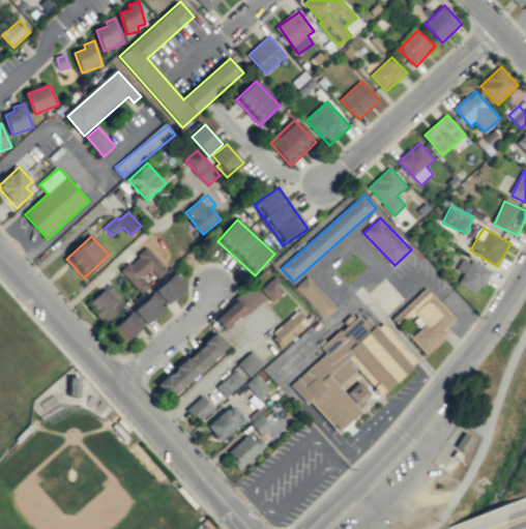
[(152,270),(159,278),(169,270),(148,248),(122,271),(143,294),(151,286),(144,278),(152,270)]
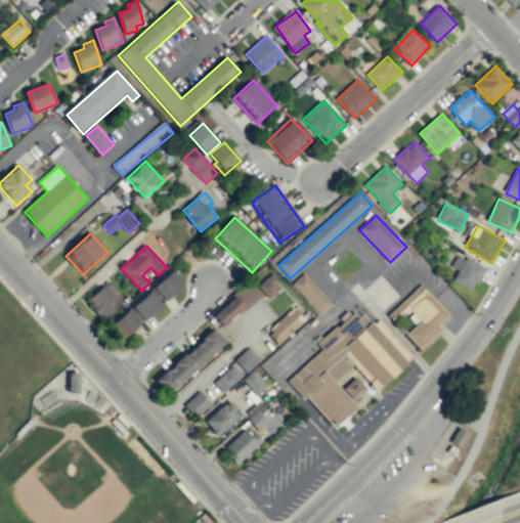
[(485,267),(459,255),(452,266),(460,270),(455,281),(475,292),(485,267)]
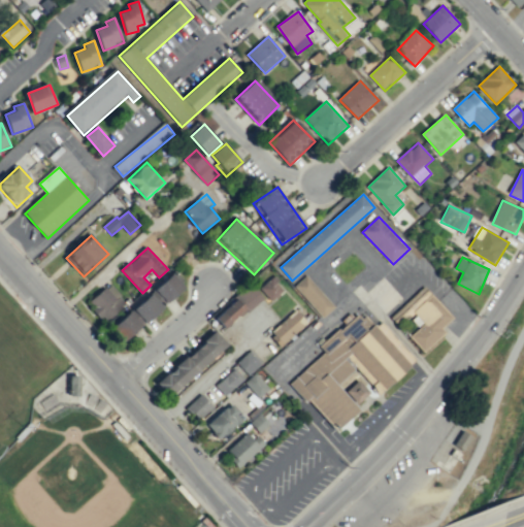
[(153,293),(165,306),(188,287),(175,272),(153,293)]
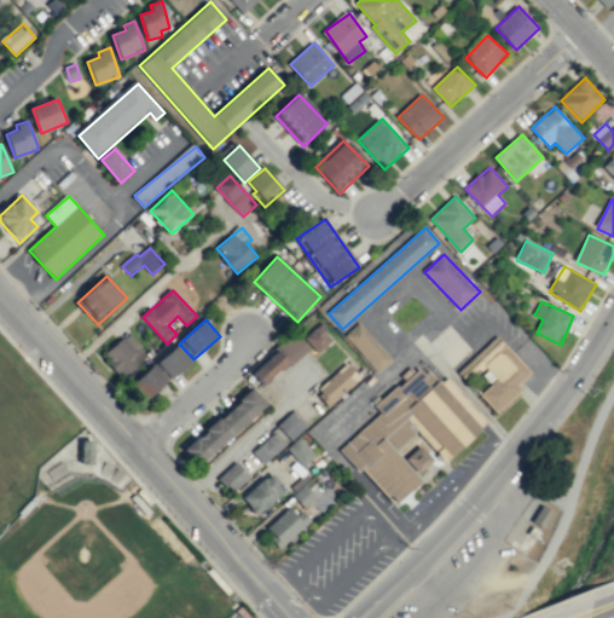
[(346,338),(381,373),(394,359),(360,323),(346,338)]
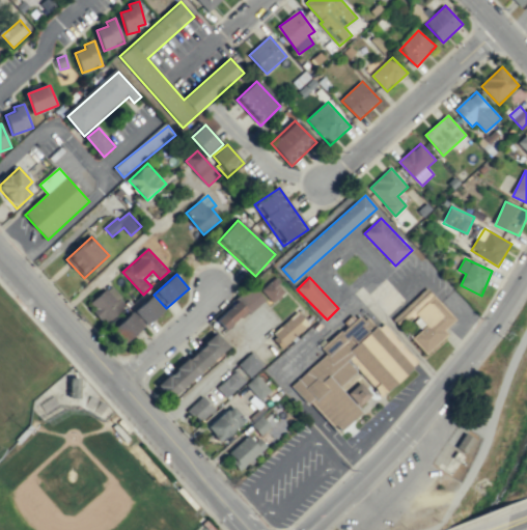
[(274,303),(287,293),(277,279),(264,289),(274,303)]
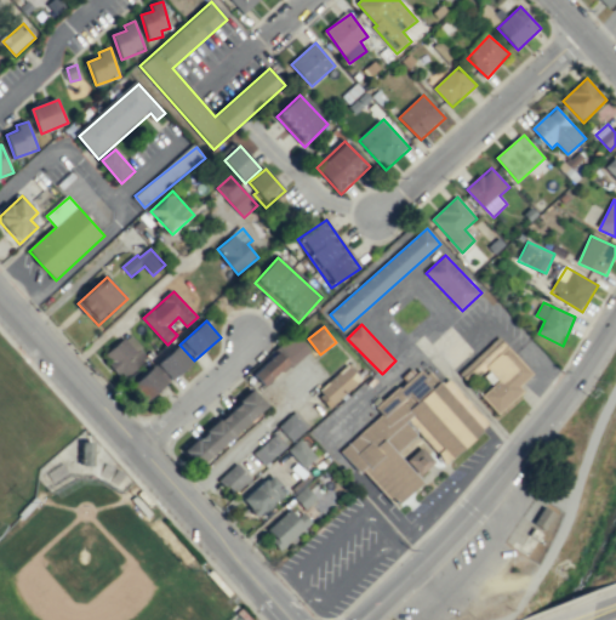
[(125,379),(150,357),(131,334),(106,356),(125,379)]
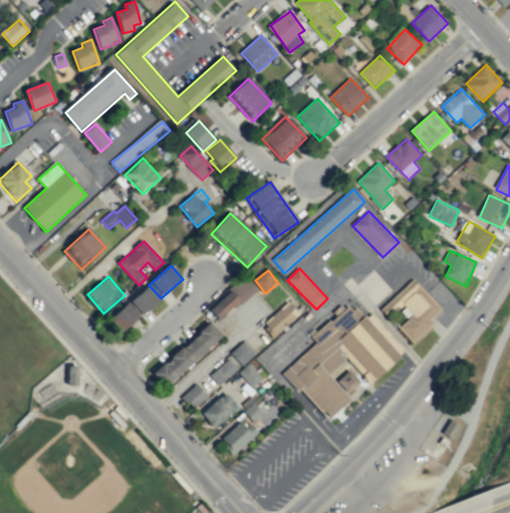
[(257,289),(245,276),(231,288),(233,290),(211,310),(221,321),(257,289)]
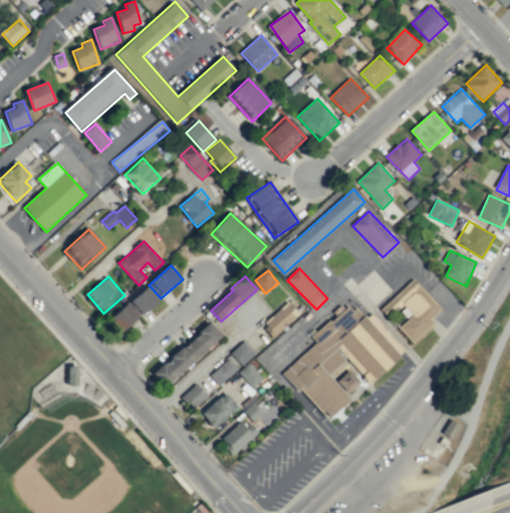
[(414,342),(435,323),(431,319),(442,309),(415,279),(381,310),(389,318),(404,305),(414,316),(401,328),(414,342)]
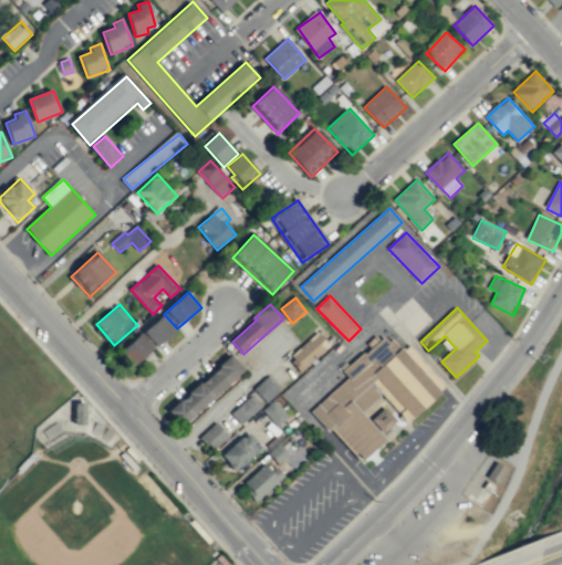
[(176,330),(163,314),(121,353),(134,367),(176,330)]
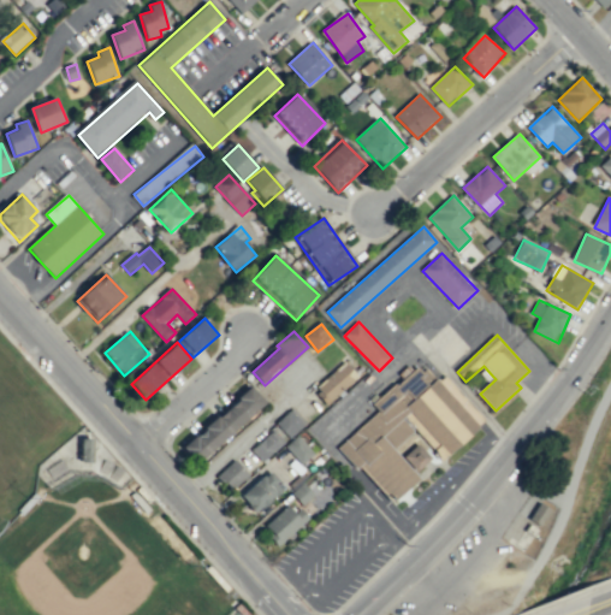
[(360,377),(346,362),(316,391),(330,406),(360,377)]
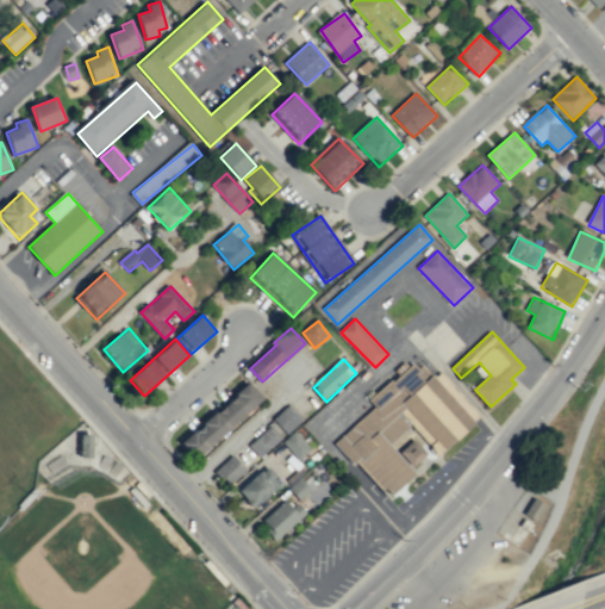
[(397,496),(345,440),(376,411),(370,404),(417,362),(431,378),(441,370),(482,416),(443,452),(422,428),(395,452),(418,477),(397,496)]
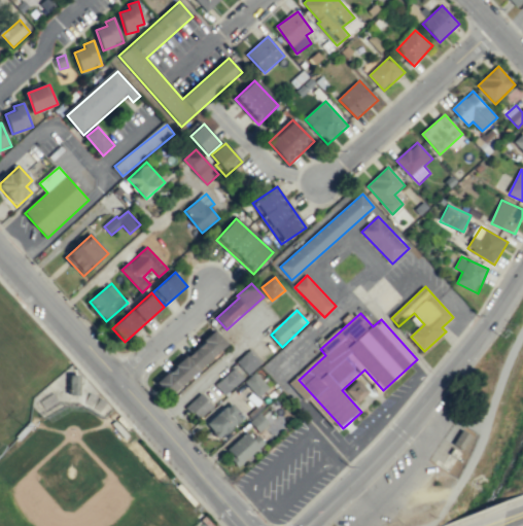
[(229,347),(217,332),(155,382),(168,396),(229,347)]
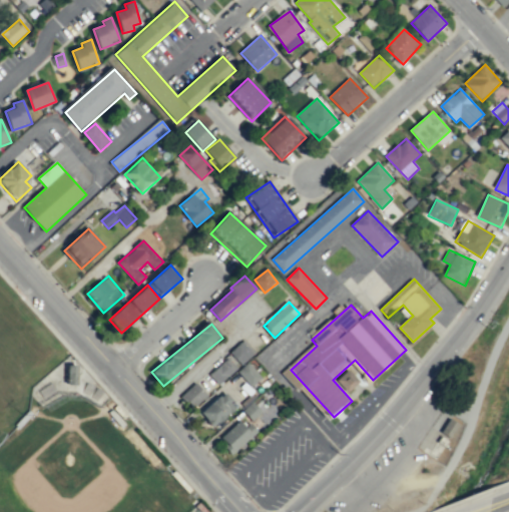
[(257,353),(245,341),(231,353),(243,365),(257,353)]
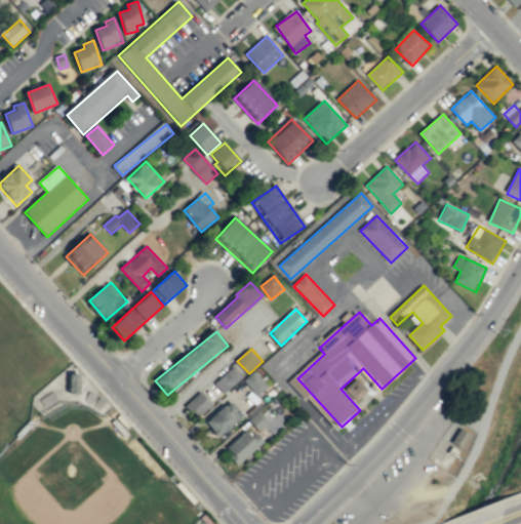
[(236,367),(217,385),(228,395),(246,377),(236,367)]
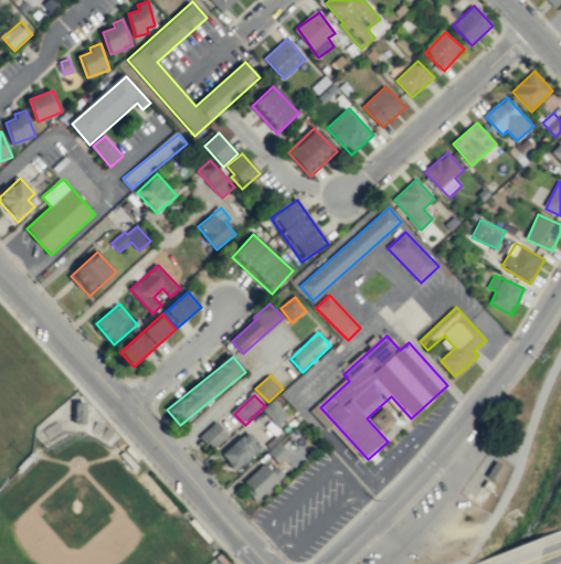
[(264,410),(279,427),(290,416),(275,400),(264,410)]
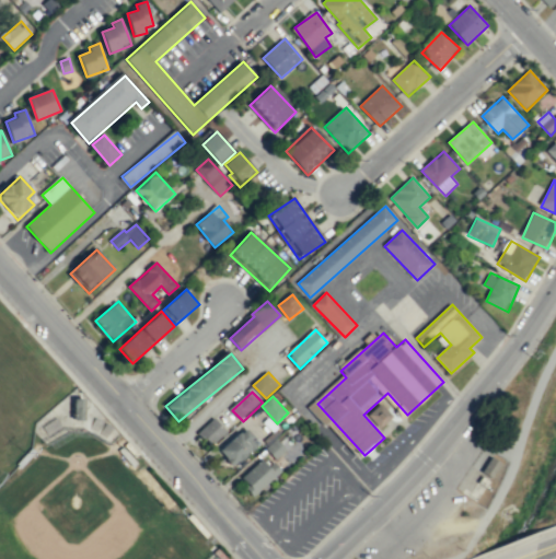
[(74,398),(85,398),(85,420),(73,420),(74,398)]
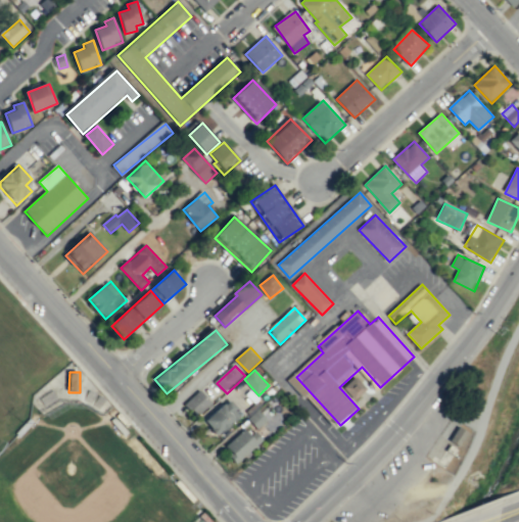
[(355,400),(368,390),(357,377),(344,387),(355,400)]
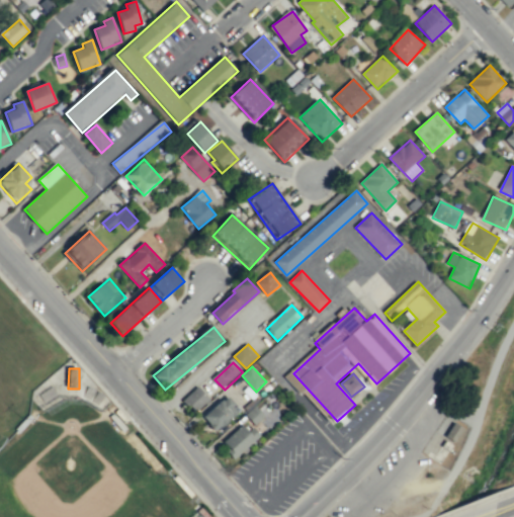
[(211,401),(199,388),(185,400),(196,414),(211,401)]
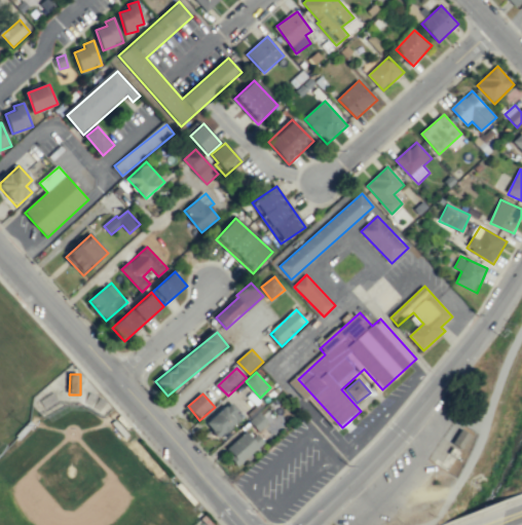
[(244,418),(232,403),(207,423),(219,439),(244,418)]
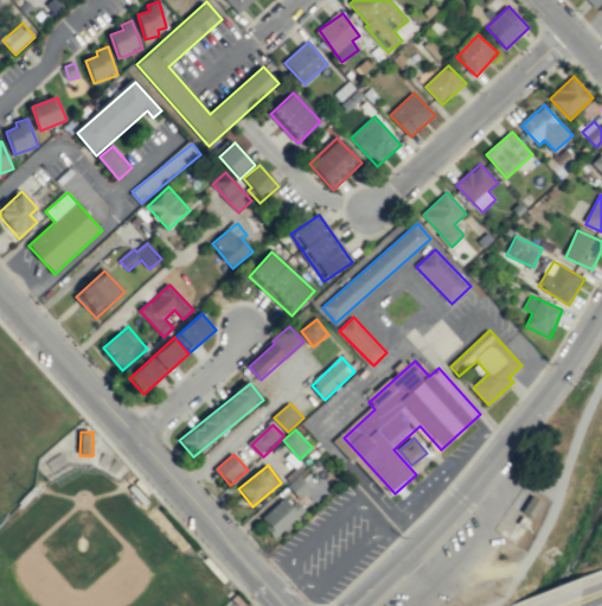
[(302,477),(292,488),(302,498),(313,488),(302,477)]
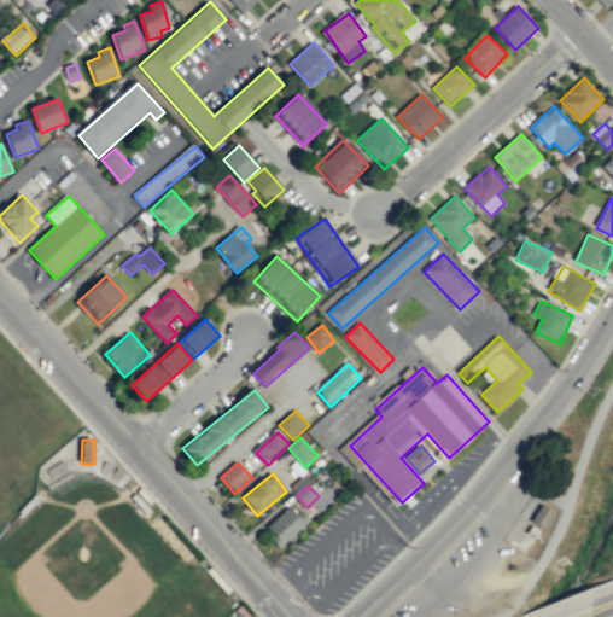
[(555,511),(546,528),(536,522),(546,506),(555,511)]
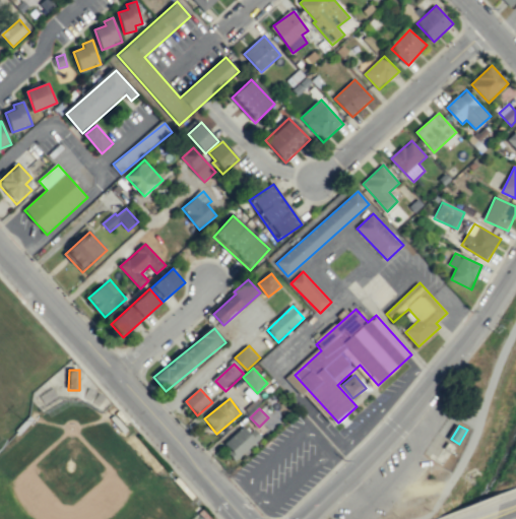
[(236,460),(263,440),(256,430),(250,434),(246,428),(223,444),(236,460)]
